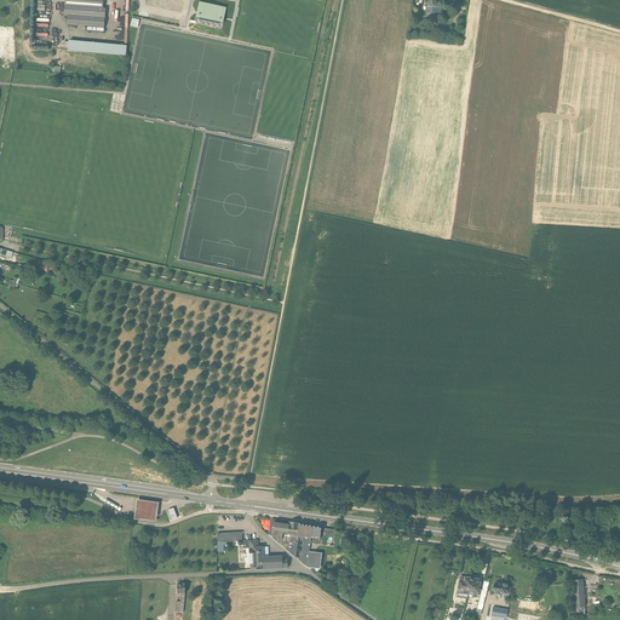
[(64,0),(64,16),(68,16),(67,26),(104,28),(105,9),(103,9),(103,0),(64,0)]
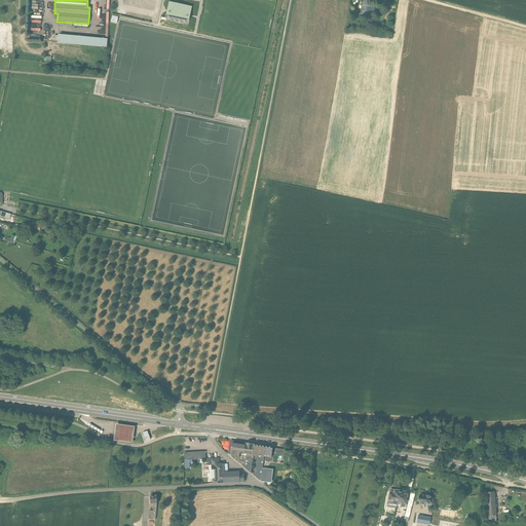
[(362,5),(361,14),(365,15),(371,15),(371,17),(374,17),(375,7),(369,6),(369,0),(364,0),(364,5),(362,5)]
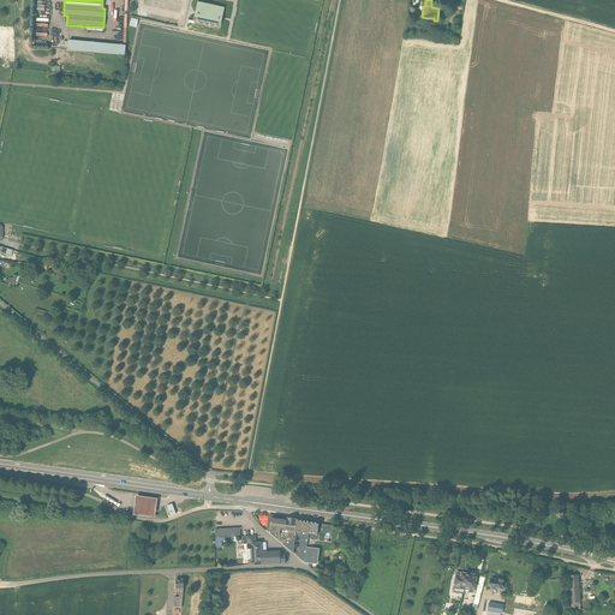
[(195,17),(221,23),(225,9),(197,3),(195,17)]
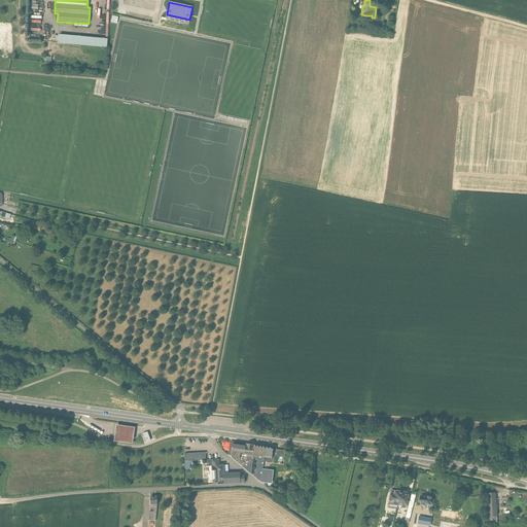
[(58,43),(107,47),(108,39),(59,35),(58,43)]
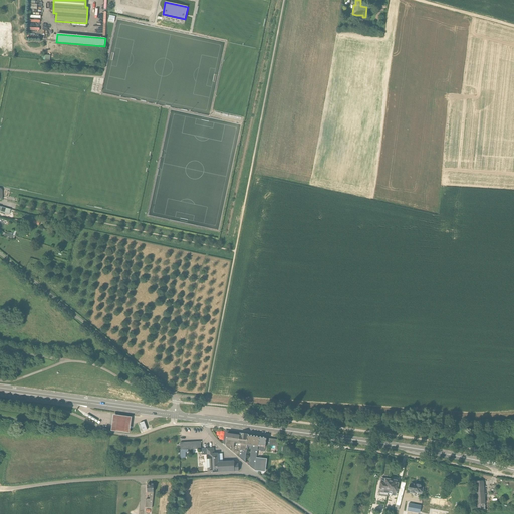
[(11,210),(9,209),(0,206),(0,211),(9,214),(11,210)]
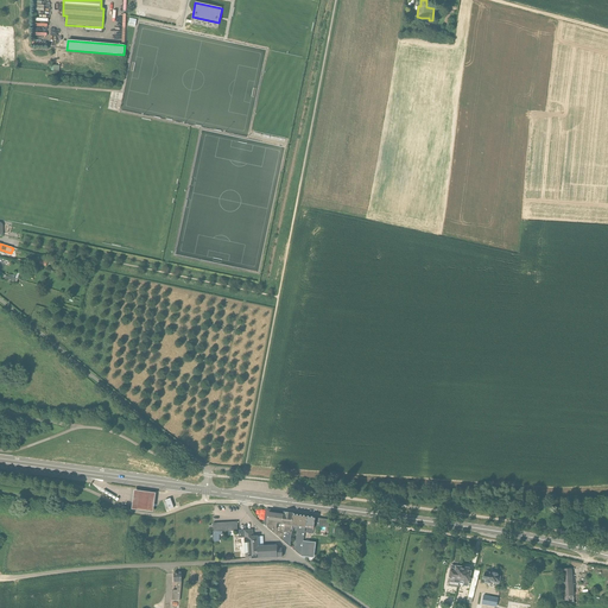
[(156,493),(134,491),(132,510),(153,512),(156,493)]
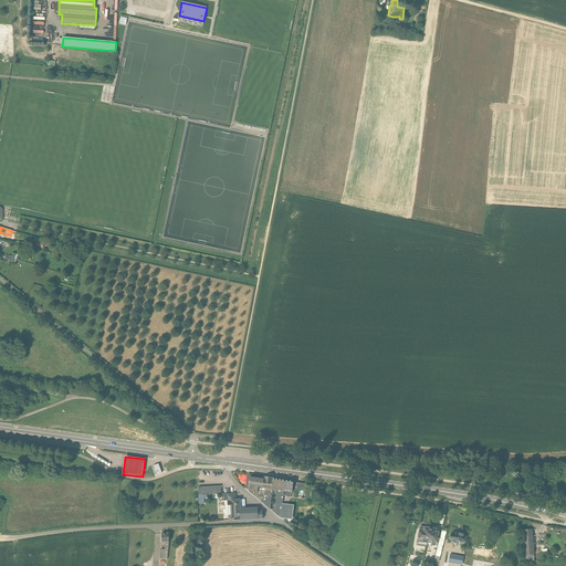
[(273,512),(281,519),(283,504),(284,496),(286,481),(273,479),(264,477),(264,480),(250,478),(249,491),(263,504),(271,510),(271,507),(271,506),(271,501),(272,495),(274,492),(275,492),(275,496),(275,502),(274,506),(274,507),(273,512)]
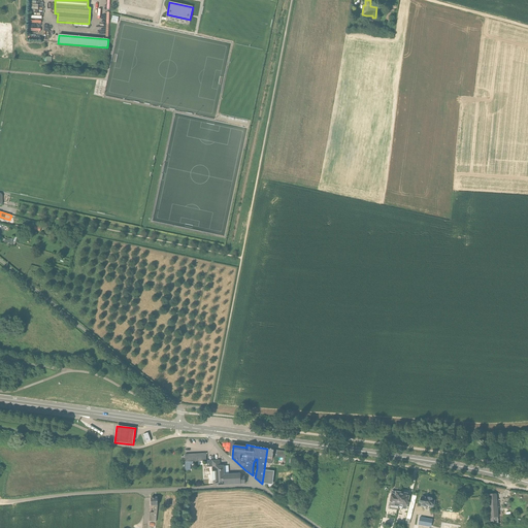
[(265,463),(272,464),(272,459),(276,460),(277,451),(273,451),(273,450),(267,449),(265,463)]
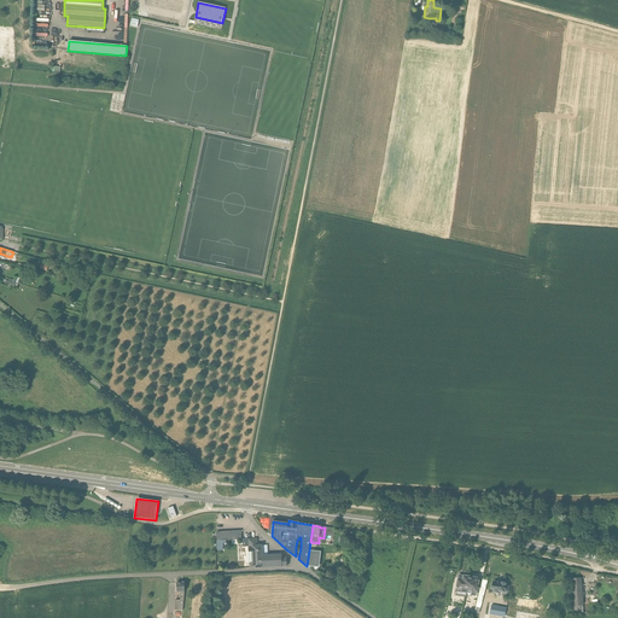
[(242,540),(242,531),(216,532),(217,541),(223,541),(242,540)]
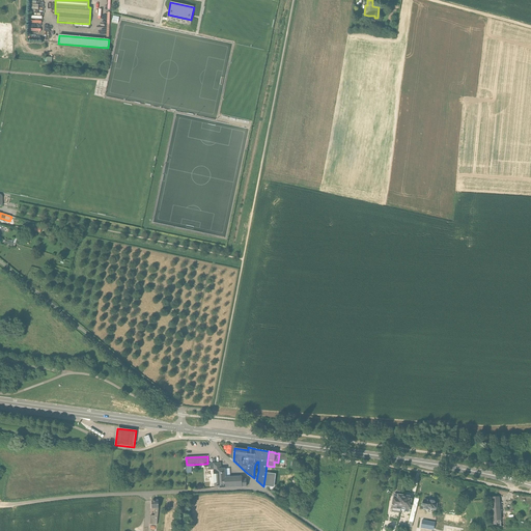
[(242,477),(230,477),(225,477),(225,469),(221,469),(221,463),(213,464),(214,474),(218,474),(218,484),(214,484),(215,488),(246,486),(246,479),(242,479),(242,477)]
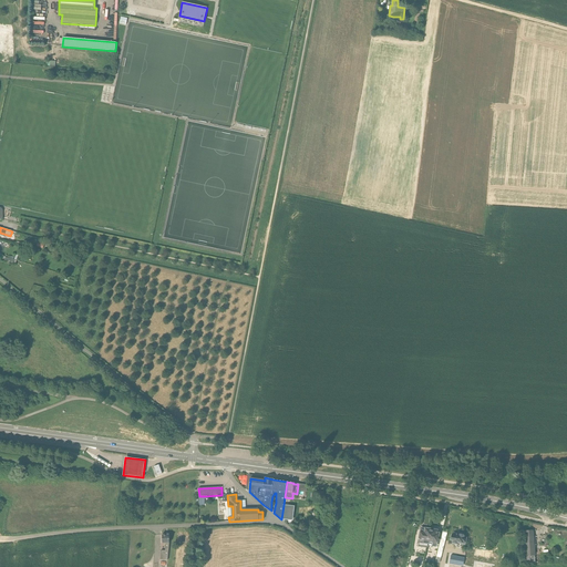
[(294,506),(284,505),(281,519),(292,521),(294,506)]
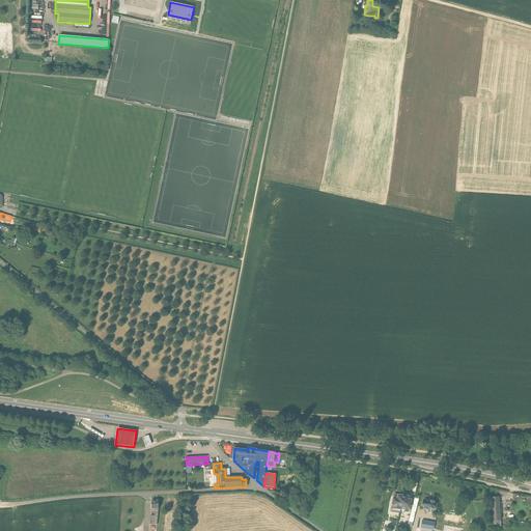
[(400,509),(402,496),(396,495),(396,497),(394,497),(392,508),(400,509)]
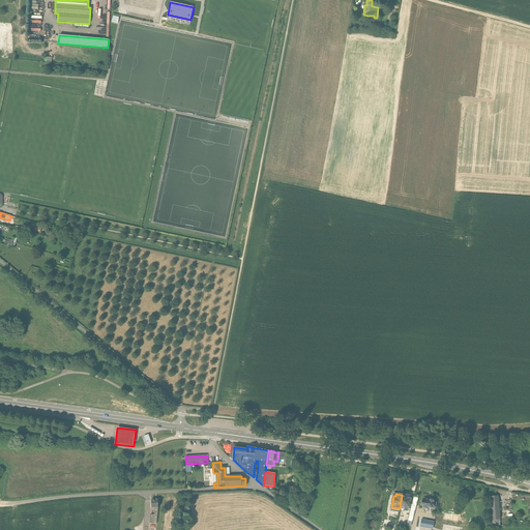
[(409,511),(409,508),(410,499),(408,498),(409,496),(402,495),(400,508),(404,509),(404,511),(408,511),(409,511)]
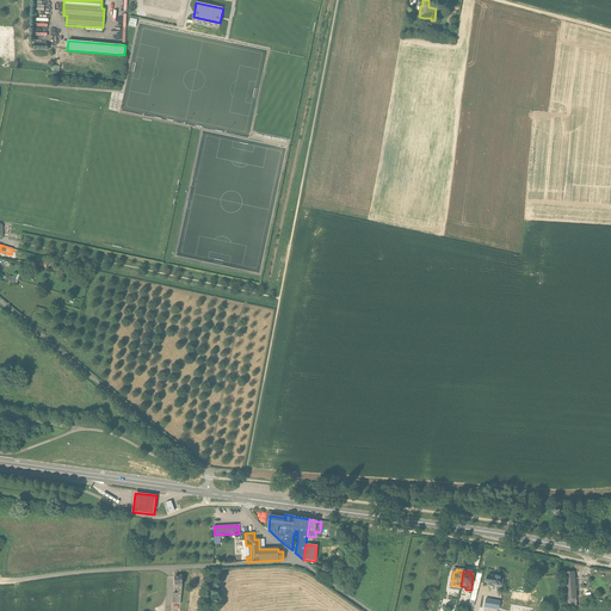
[(565,606),(576,606),(574,571),(562,572),(565,606)]
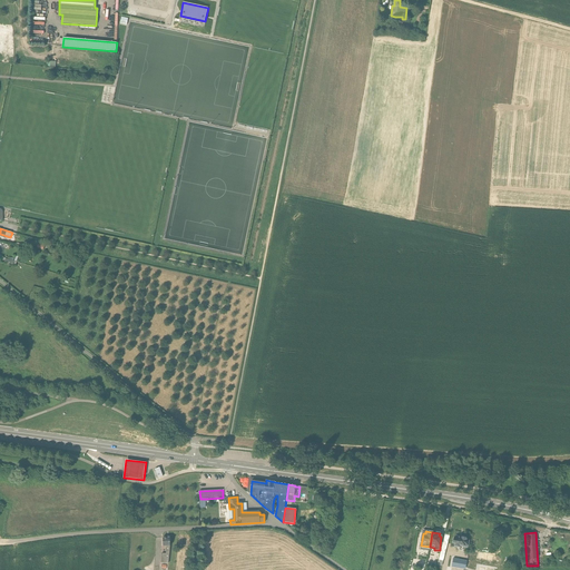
[(440,569),(444,553),(448,554),(448,551),(445,550),(449,536),(445,534),(435,569),(440,569)]
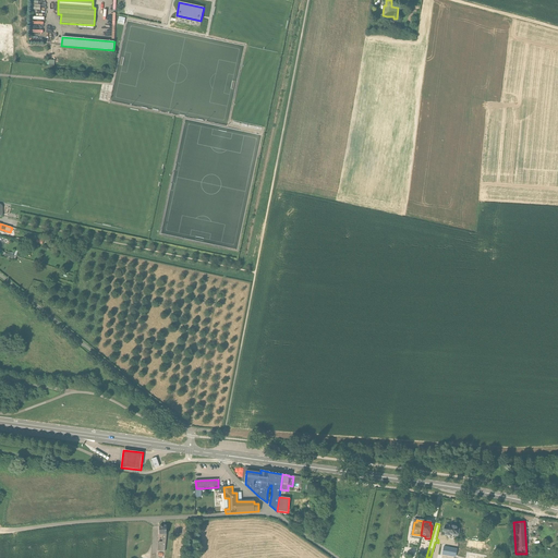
[(456,534),(458,535),(459,530),(457,529),(457,526),(447,524),(447,526),(446,525),(445,528),(444,526),(444,532),(445,532),(445,536),(450,537),(451,535),(456,536),(456,534)]
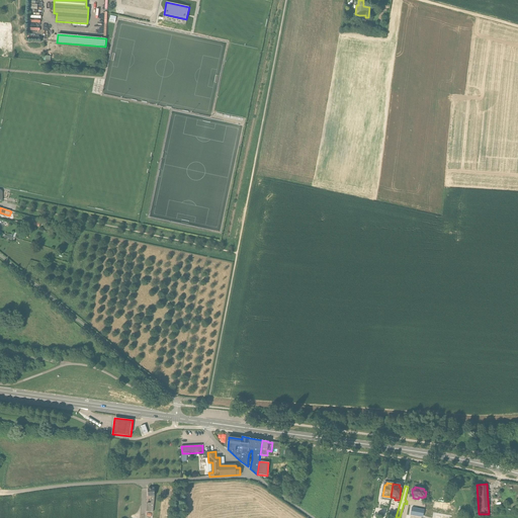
[(148,489),(148,497),(151,497),(151,503),(147,503),(147,511),(153,512),(155,497),(154,489),(148,489)]
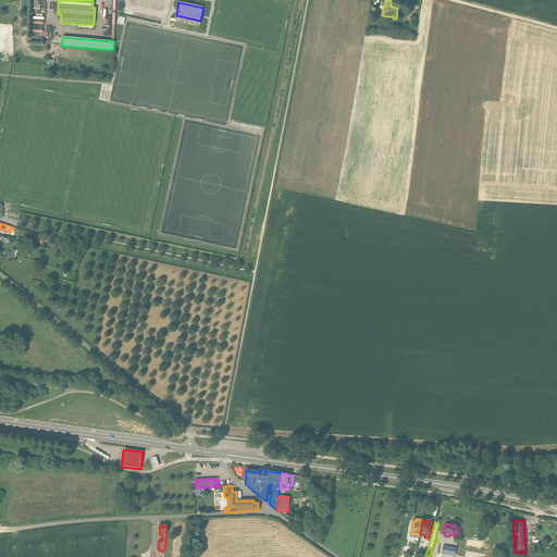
[(454,548),(443,546),(442,553),(453,555),(454,548)]
